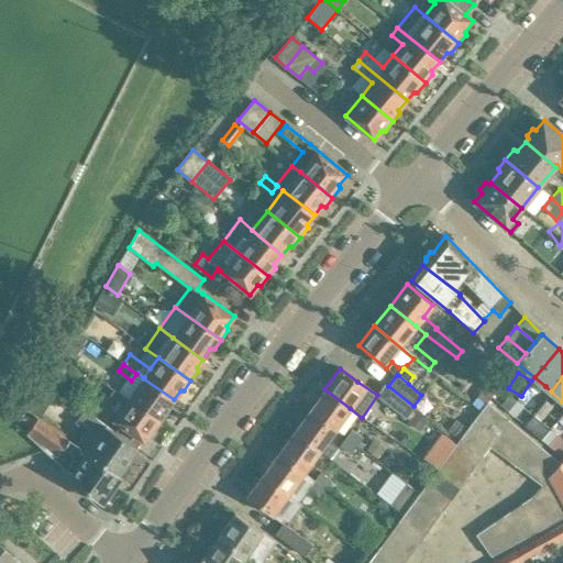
[(174,399),(143,378),(129,399),(161,422),(167,414),(167,409),(174,399)]
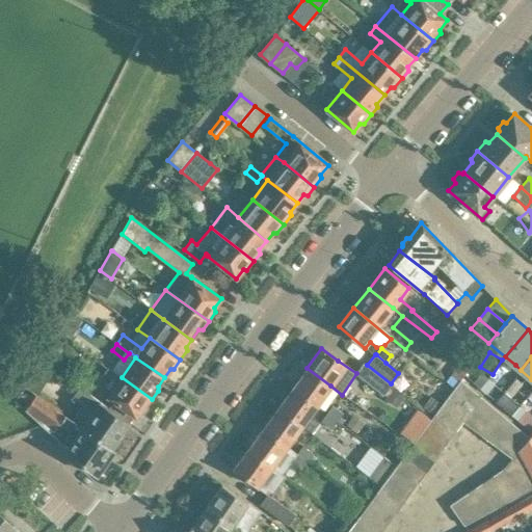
[(391,384),(391,383),(367,365),(364,363),(356,372),(383,394),(391,384)]
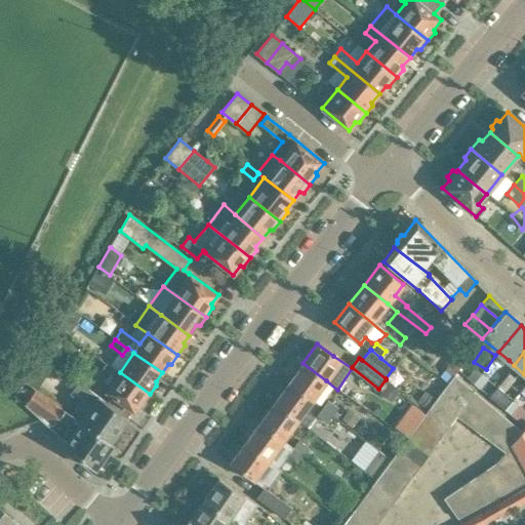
[(106,363),(93,381),(107,391),(134,410),(139,403),(144,403),(150,394),(120,372),(106,363)]
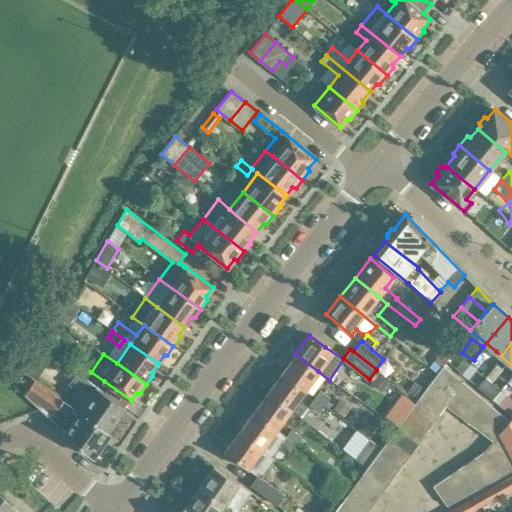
[(304,391),(318,371),(295,354),(280,374),(304,391)]
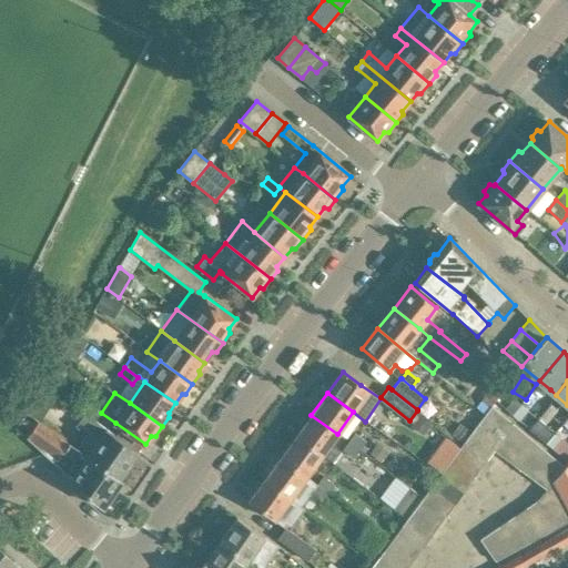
[(484,395),(477,404),(485,411),(492,402),(484,395)]
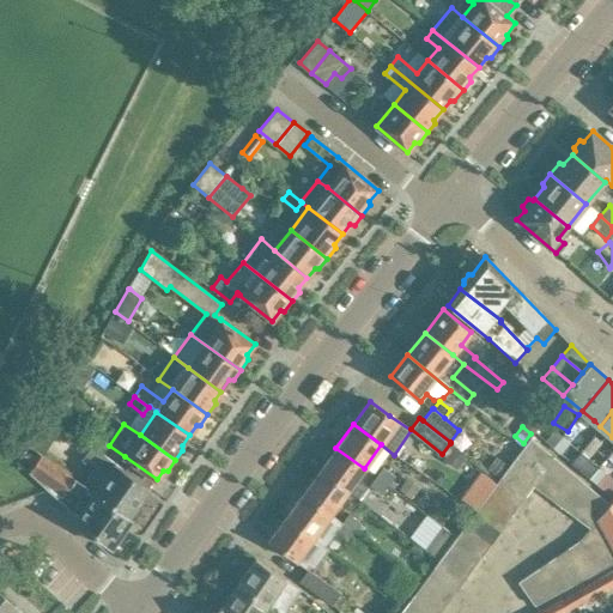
[(553,447),(563,436),(554,429),(546,441),(553,447)]
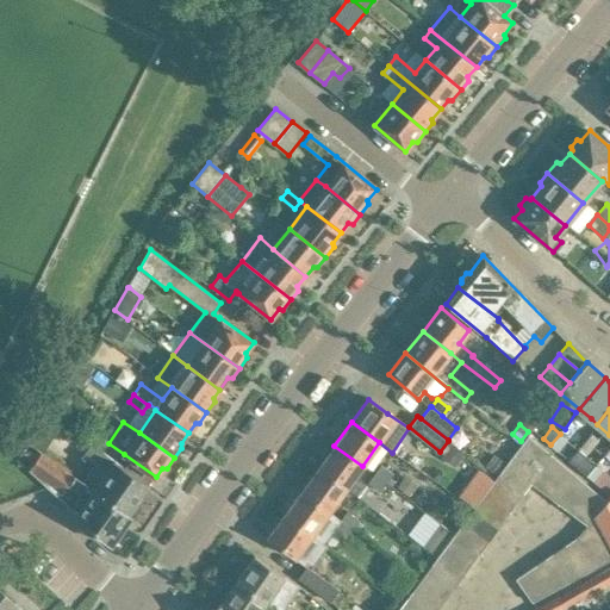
[(568,441),(560,434),(551,444),(559,452),(568,441)]
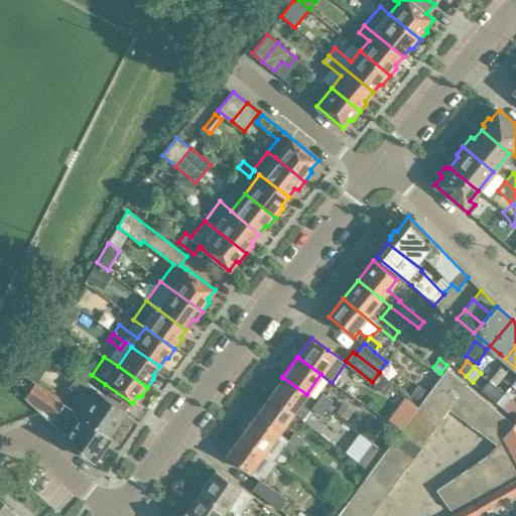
[(475,393),(462,382),(446,369),(428,393),(448,409),(458,416),(475,393)]
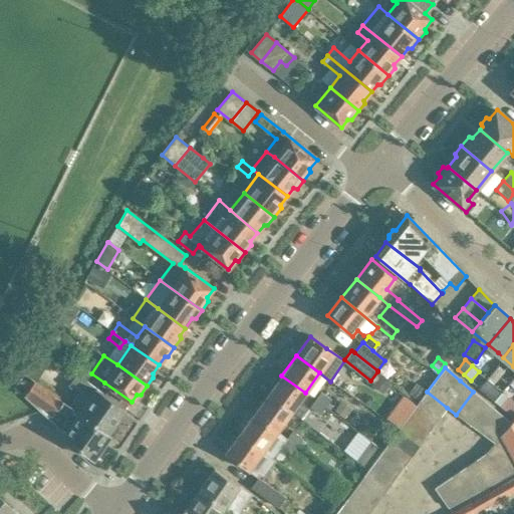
[(407,374),(392,395),(406,405),(421,384),(407,374)]
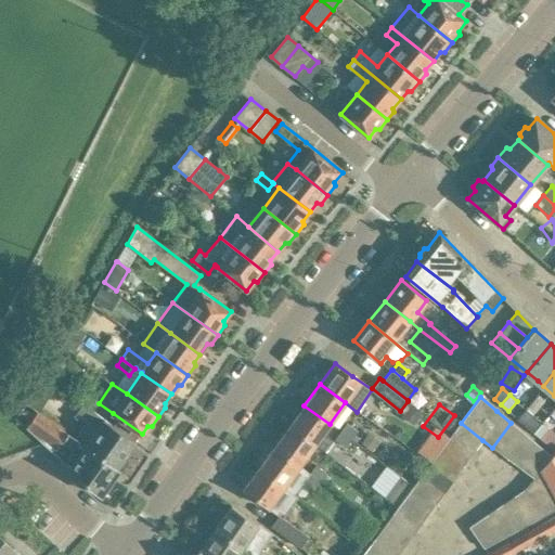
[(136,441),(101,415),(99,418),(81,405),(75,414),(95,428),(85,443),(84,446),(117,468),(118,466),(120,467),(126,460),(125,456),(136,441)]
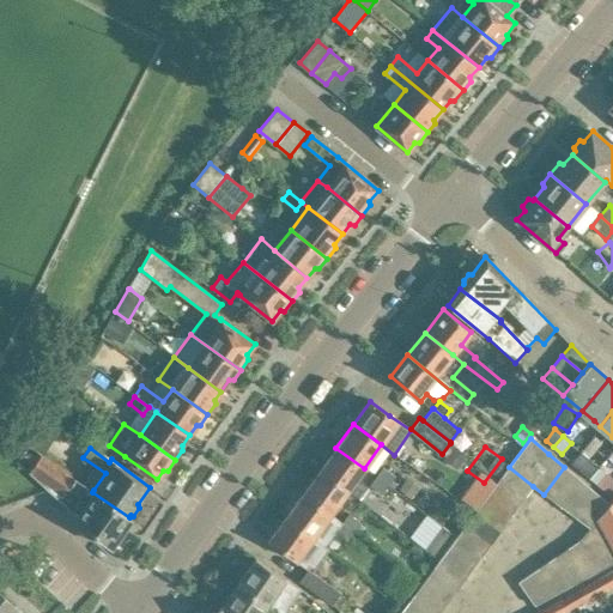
[(346,492),(364,468),(335,448),(319,472),(346,492)]
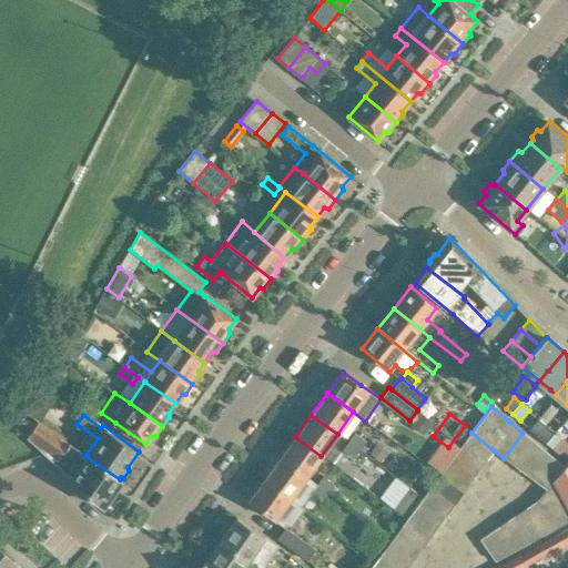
[(556,432),(538,417),(529,428),(547,443),(556,432)]
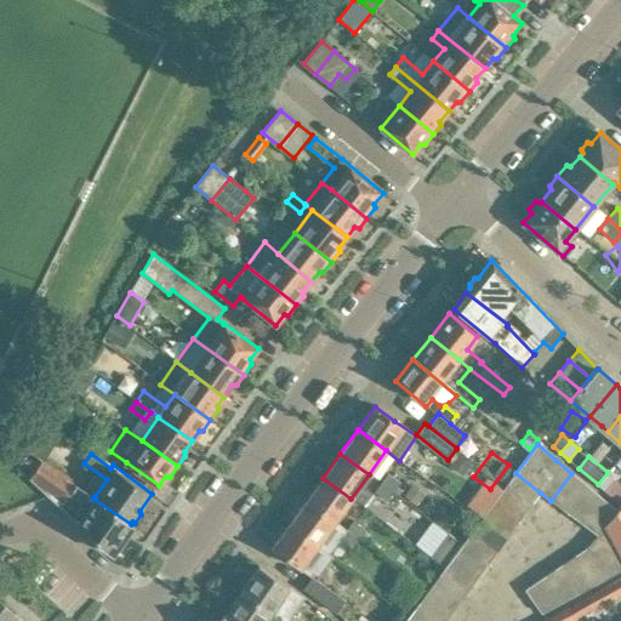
[(93,499),(95,496),(77,484),(41,459),(30,478),(62,506),(64,501),(69,494),(86,506),(73,518),(108,552),(115,551),(134,527),(131,524),(93,499)]
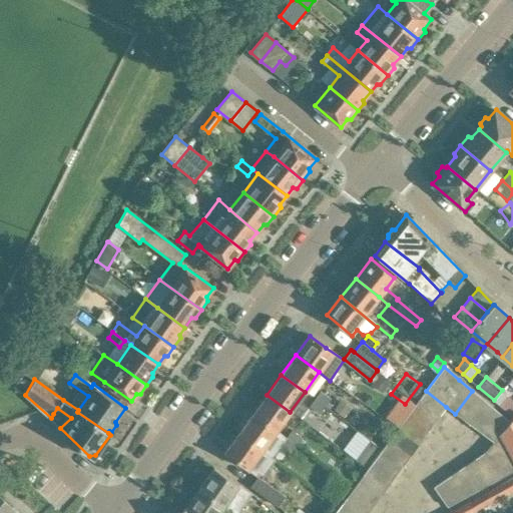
[(508,396),(502,390),(494,400),(500,405),(508,396)]
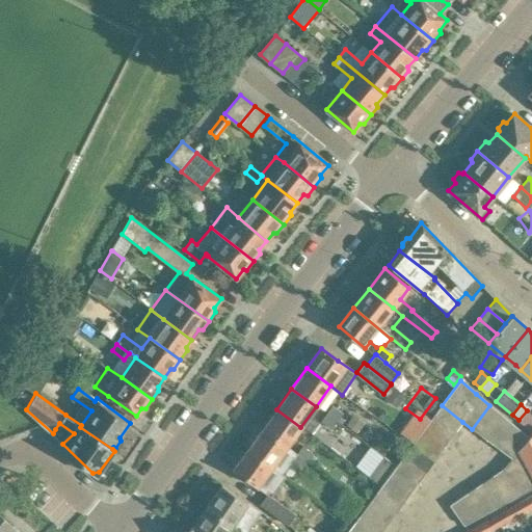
[(337,422),(343,413),(333,405),(326,414),(337,422)]
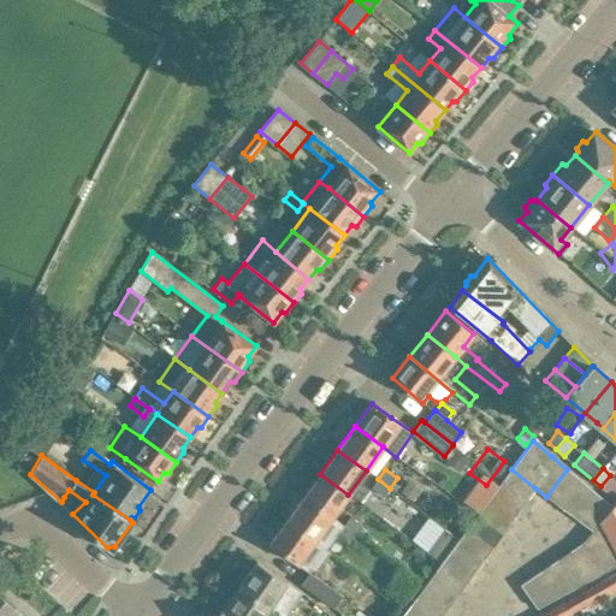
[(535,489),(511,469),(503,481),(527,499),(535,489)]
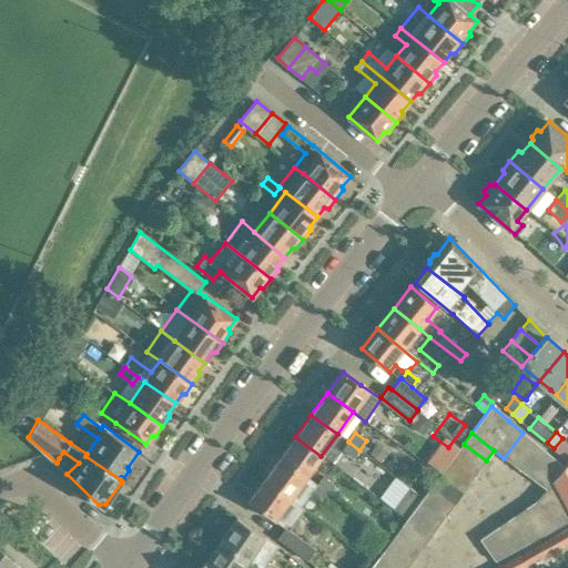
[(515,466),(533,440),(523,433),(504,458),(515,466)]
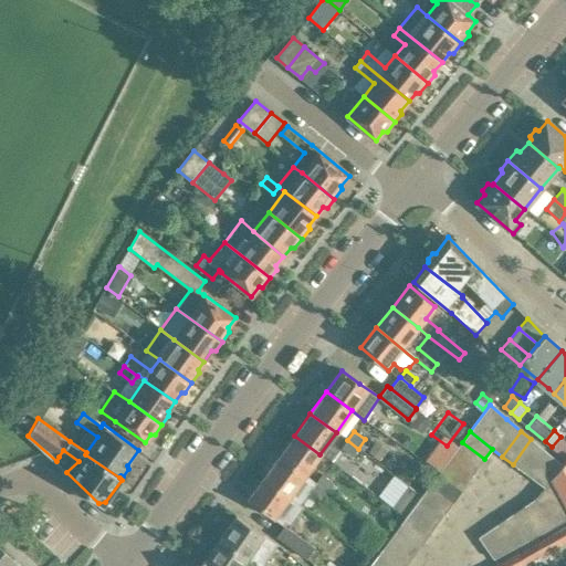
[(320,454),(294,436),(279,457),(304,475),(320,454)]
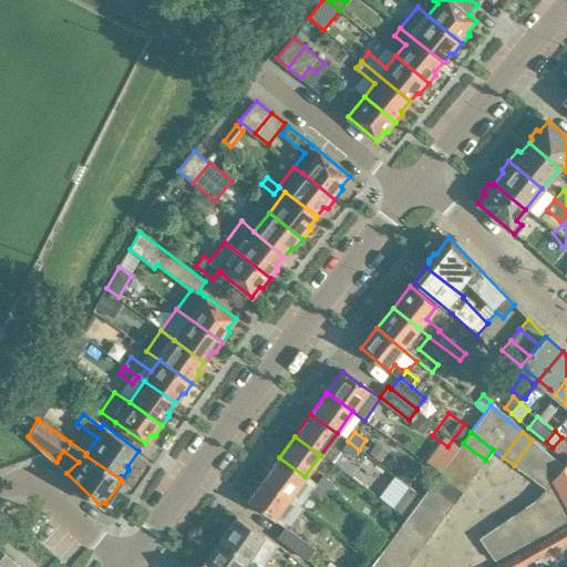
[(524,473),(542,449),(532,440),(514,465),(524,473)]
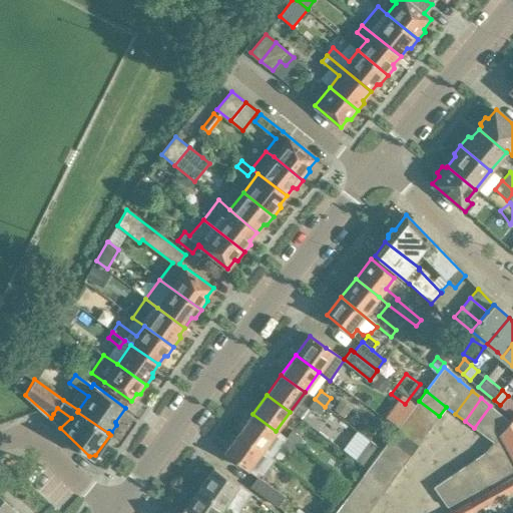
[(325,407),(315,399),(310,406),(320,413),(325,407)]
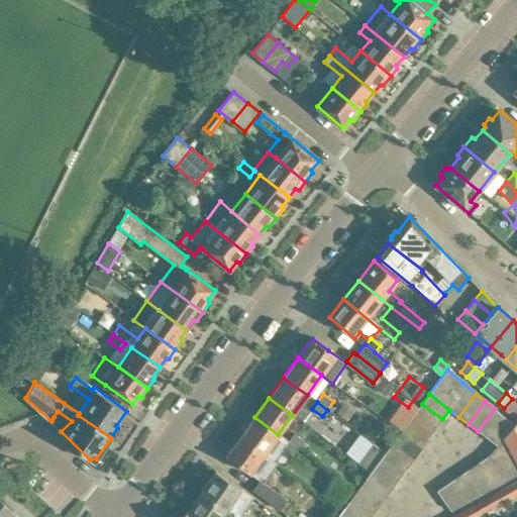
[(442,419),(422,404),(415,414),(435,429),(442,419)]
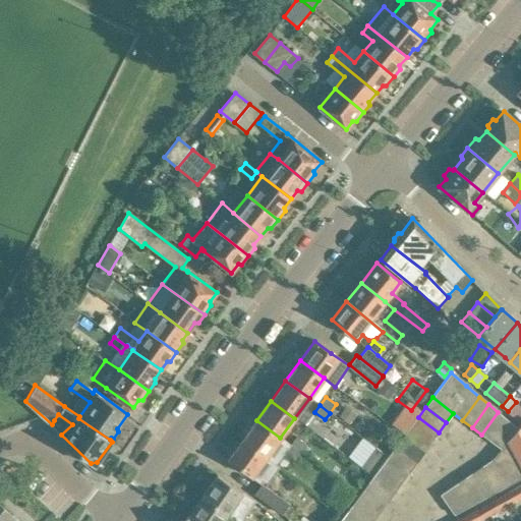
[(490,441),(507,419),(498,412),(481,435),(490,441)]
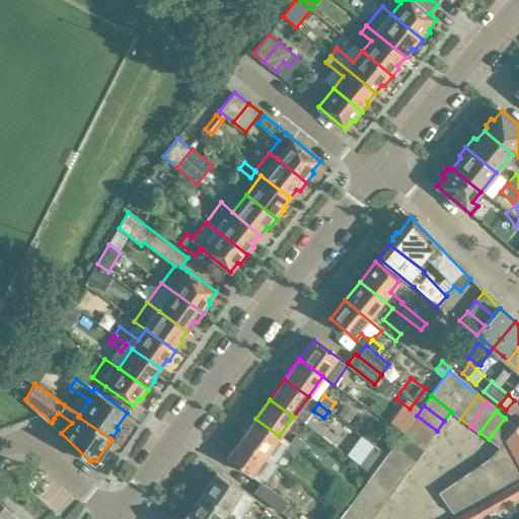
[(437,431),(417,416),(409,425),(430,440),(437,431)]
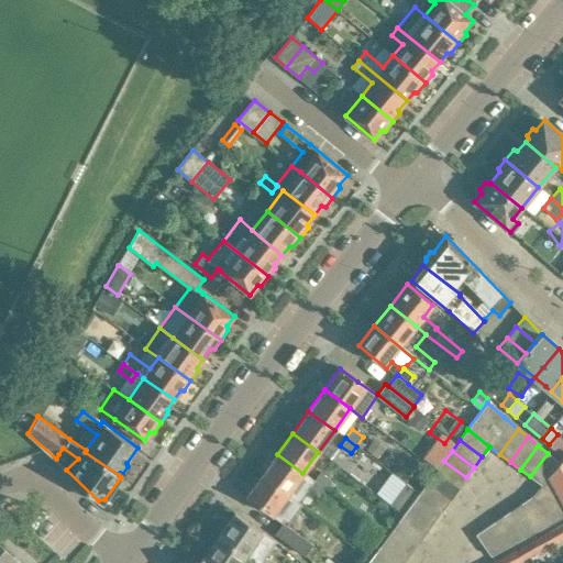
[(548,477),(560,463),(548,453),(530,476),(541,485),(542,485),(549,477),(548,477)]
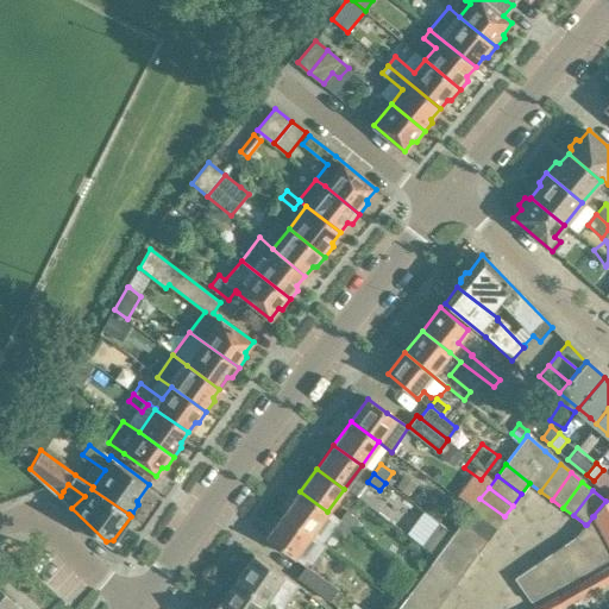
[(327,512),(300,491),(283,515),(311,534),(327,512)]
